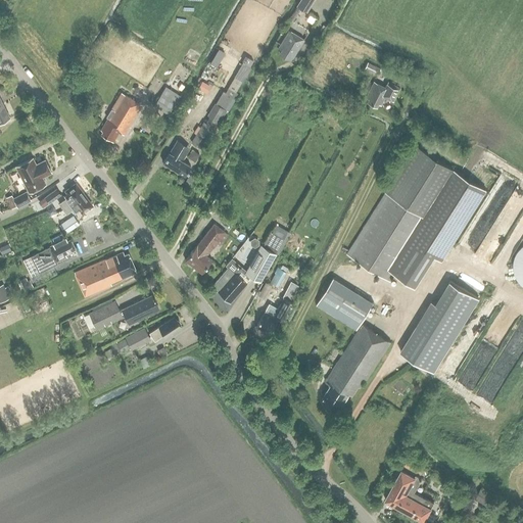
[(300,0),(297,6),(306,12),(314,0),(300,0)]
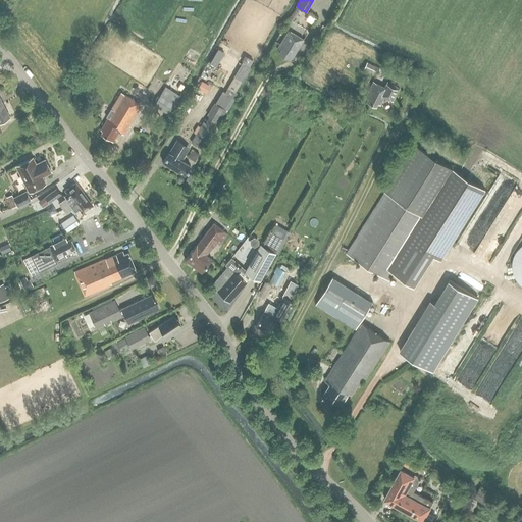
[(303,40),(289,31),(278,48),(280,50),(279,53),(291,60),(303,40)]
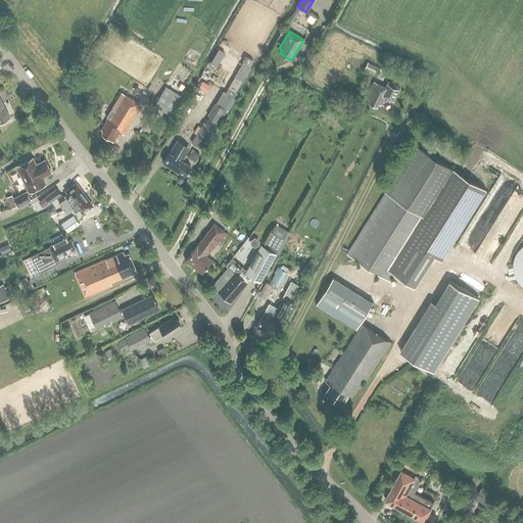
[(247,57),(244,63),(250,66),(253,60),(247,57)]
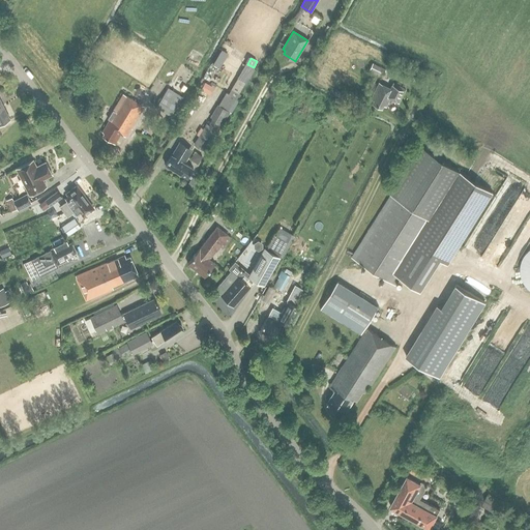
[(215,60),(212,64),(213,65),(217,67),(219,68),(222,64),(215,60)]
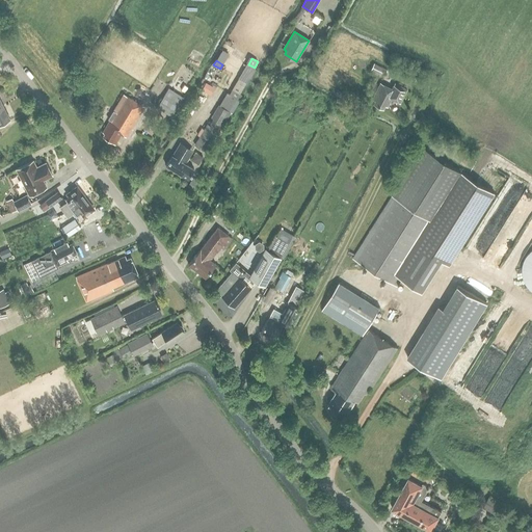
[(374,63),(370,71),(383,78),(388,71),(374,63)]
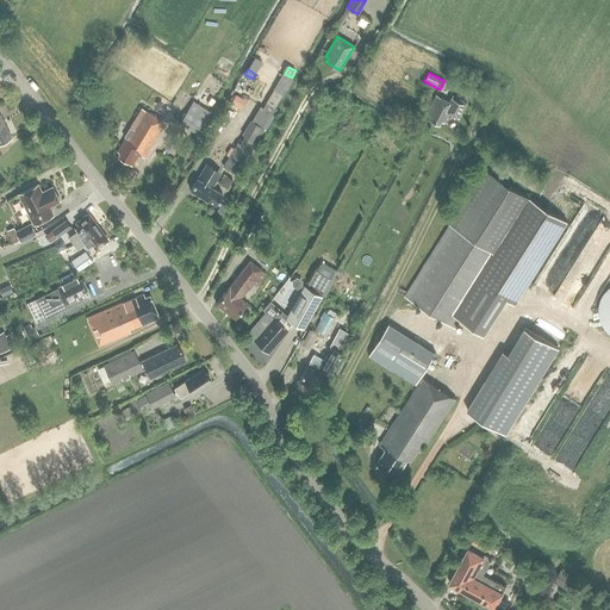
[(256,81),(253,79),(250,78),(246,75),(238,88),(249,94),(256,81)]
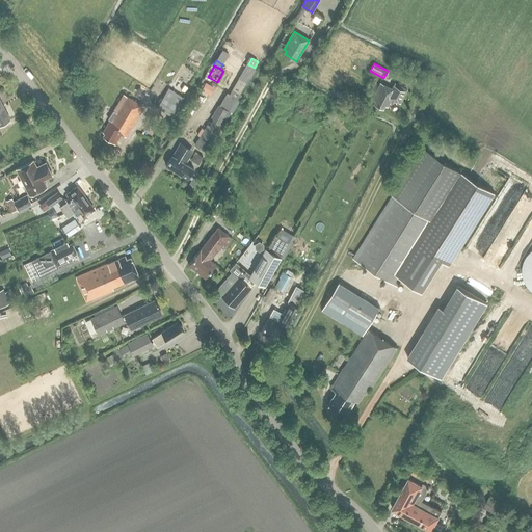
[(246,83),(238,79),(232,89),(230,94),(229,94),(221,106),(219,105),(212,117),(214,118),(210,125),(208,124),(195,144),(211,154),(223,133),(220,131),(231,112),(230,111),(238,99),(240,94),(246,83)]
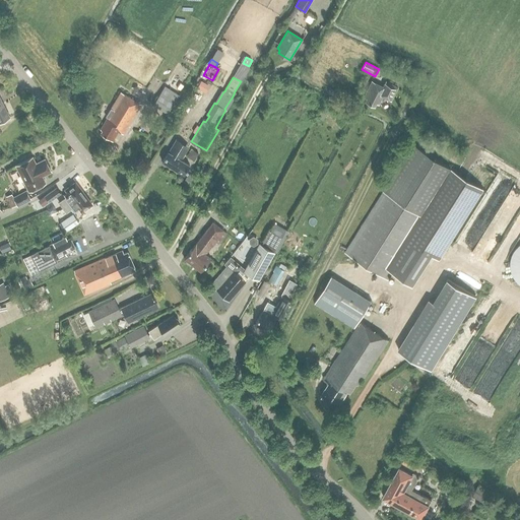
[(201,81),(197,88),(205,93),(209,86),(201,81)]
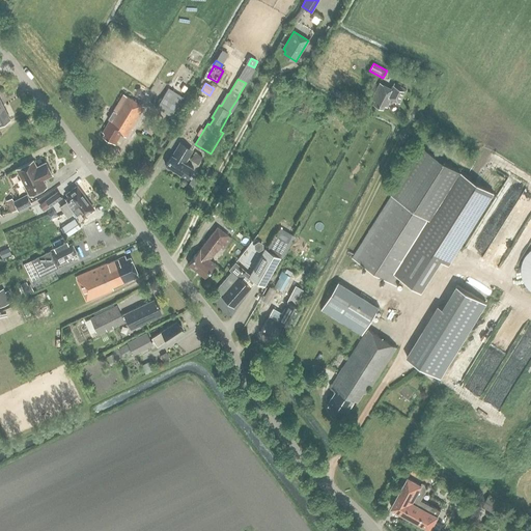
[(371,100),(374,101),(373,104),(382,108),(384,106),(386,107),(390,100),(399,104),(406,90),(393,83),(391,89),(380,83),(371,100)]
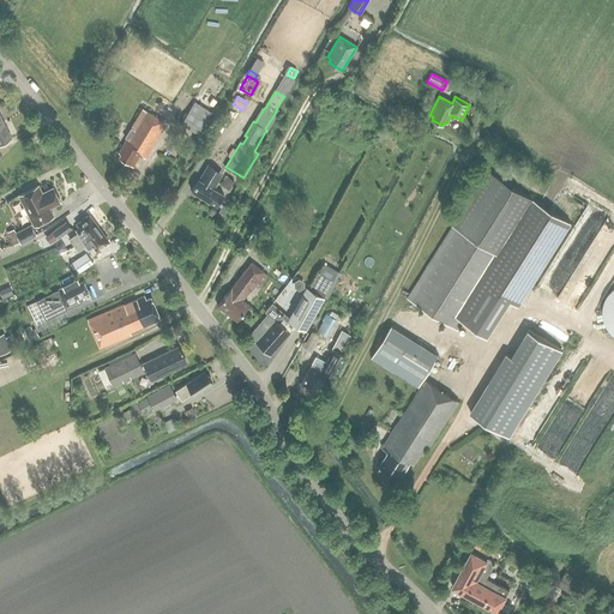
[(196,104),(187,119),(203,127),(211,113),(196,104)]
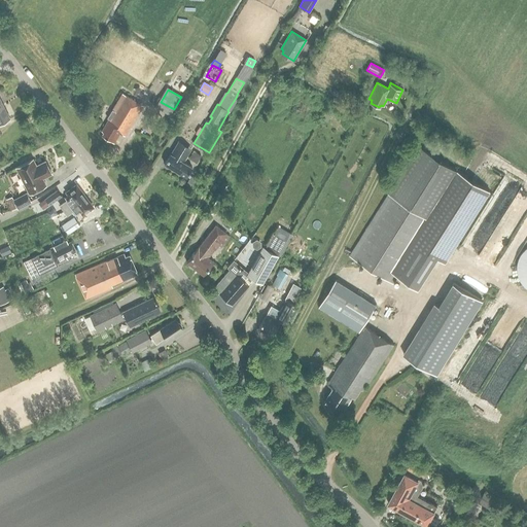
[(143,106),(121,94),(107,118),(109,119),(101,132),(103,133),(101,136),(113,143),(119,134),(125,137),(143,106)]
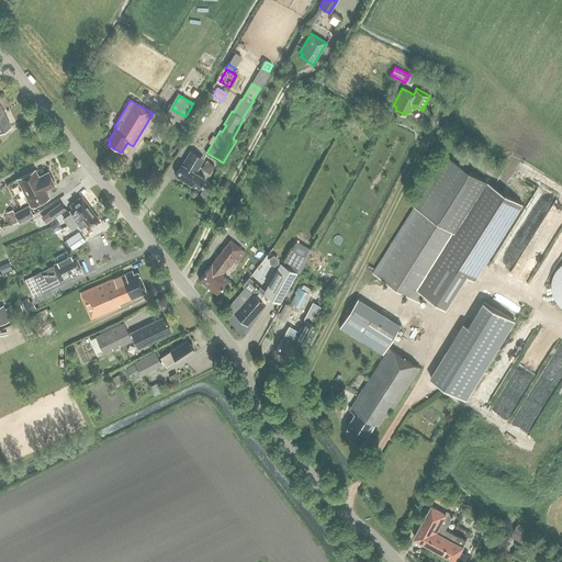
[(0,131),(10,126),(4,114),(0,116),(0,131)]
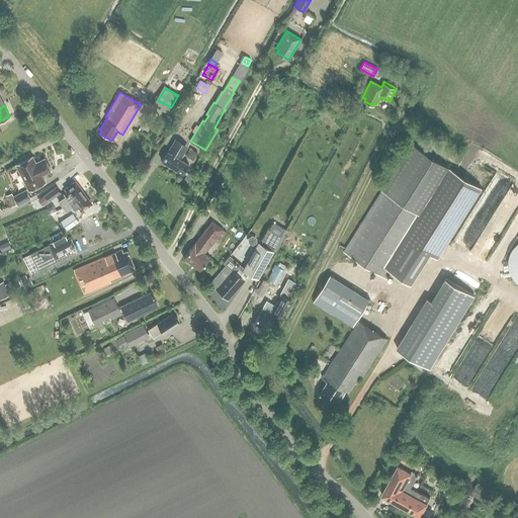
[(180,159),(186,149),(188,145),(176,138),(168,152),(167,152),(161,161),(183,175),(189,165),(180,159)]
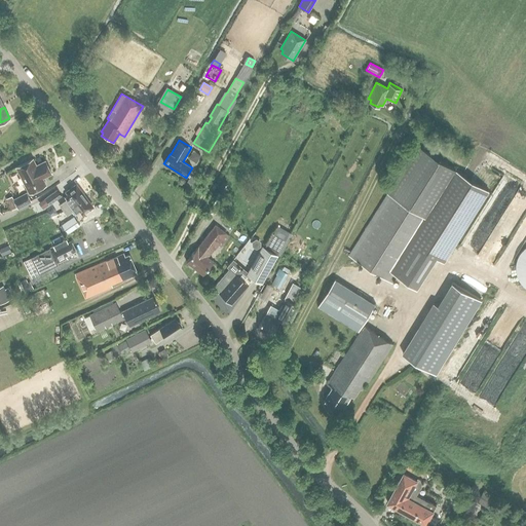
[(418,147),(349,256),(392,284),(398,275),(418,288),(438,258),(445,262),(489,192),(418,147)]
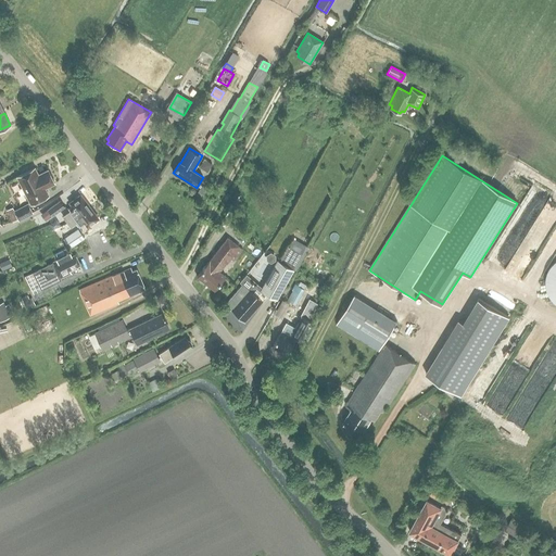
[(54,184),(48,171),(38,175),(35,168),(16,177),(30,204),(48,196),(45,189),(54,184)]
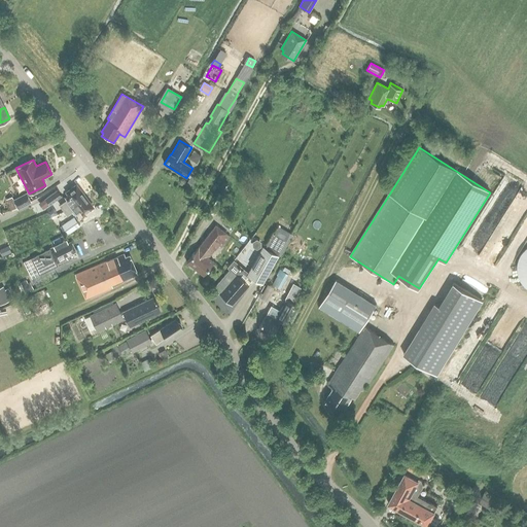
[(59,205),(64,212),(84,197),(76,185),(66,192),(68,196),(65,199),(66,200),(59,205)]
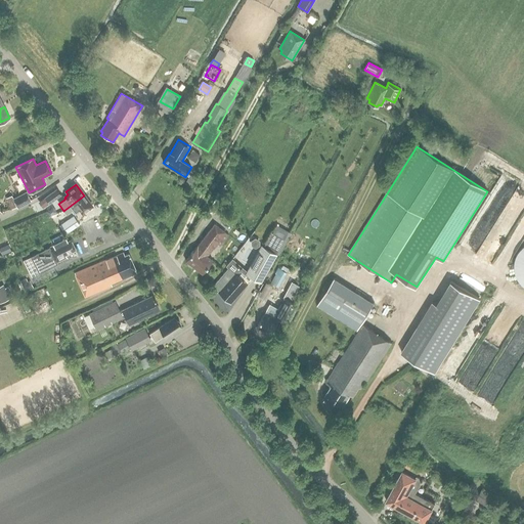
[(60,195),(56,189),(45,199),(49,204),(60,195)]
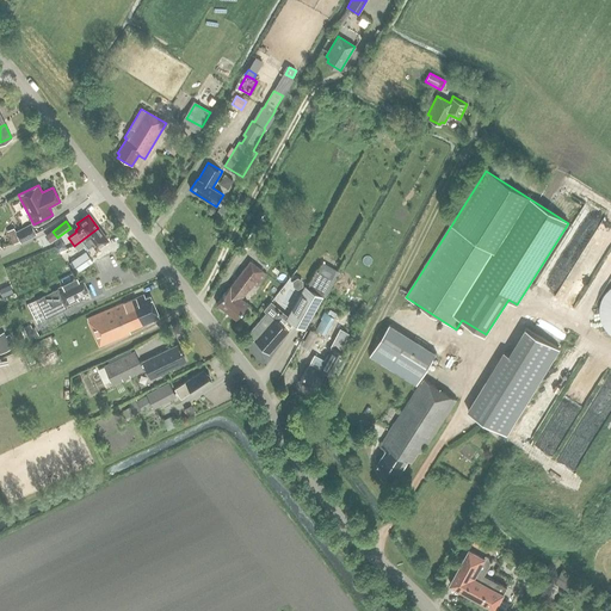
[(31,224),(16,232),(13,228),(6,232),(13,245),(20,241),(36,234),(31,224)]
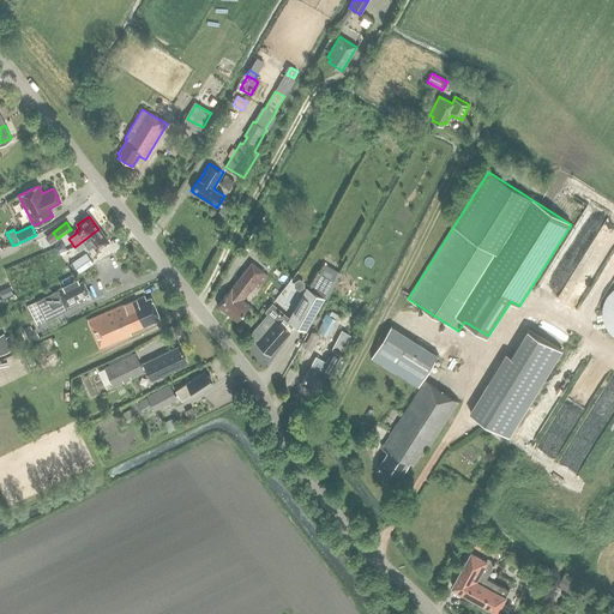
[(98,229),(74,247),(78,251),(86,245),(90,250),(94,247),(96,251),(108,241),(98,229)]
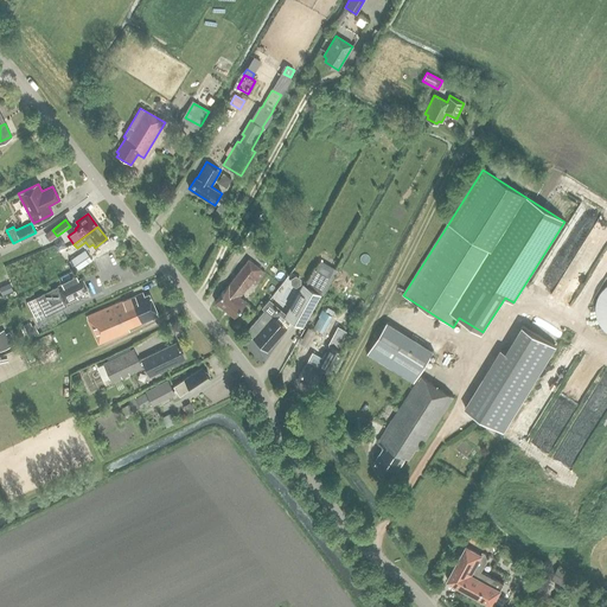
[(57,236),(52,230),(45,235),(50,241),(57,236)]
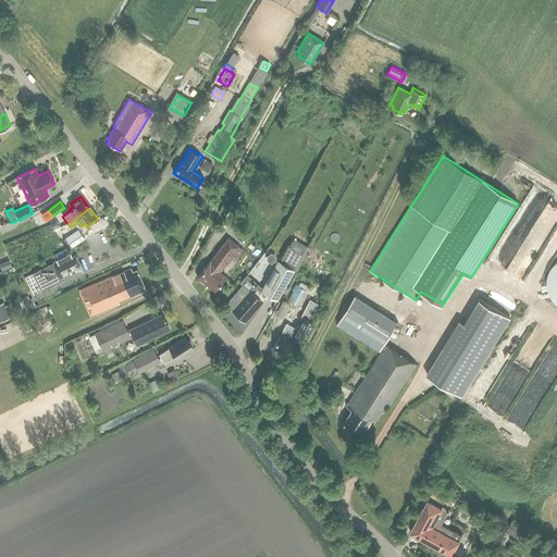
[(70,249),(85,239),(78,230),(63,239),(70,249)]
